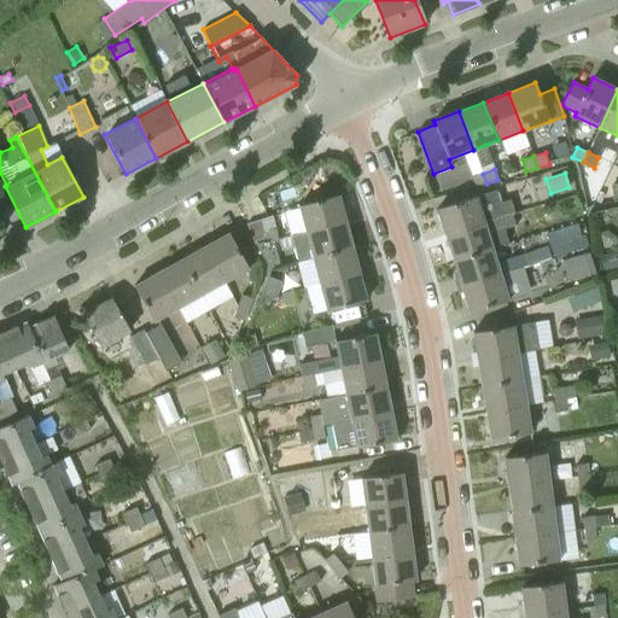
[(476,188),(487,184),(483,174),(472,178),(476,188)]
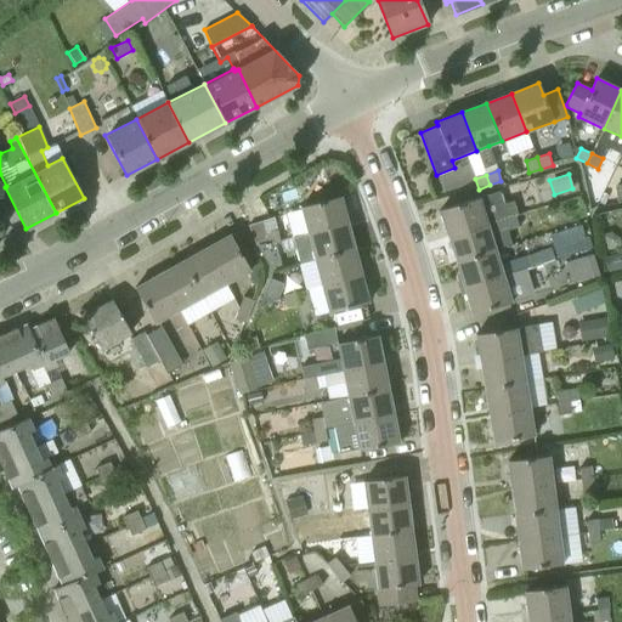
[(515,216),(518,215),(518,214),(513,201),(503,204),(499,192),(440,210),(448,238),(487,226),(515,216)]
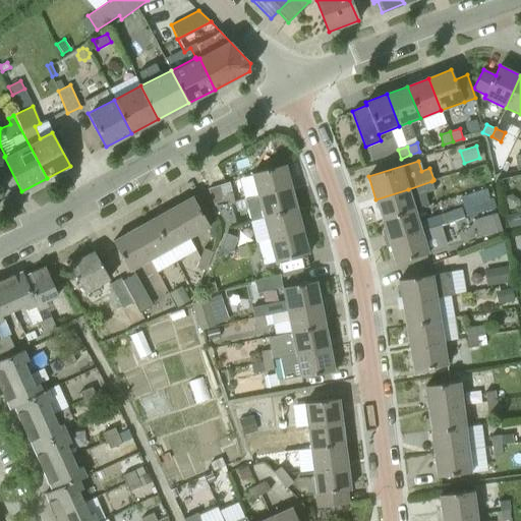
[(257,196),(291,187),(285,165),(251,173),(257,196)]
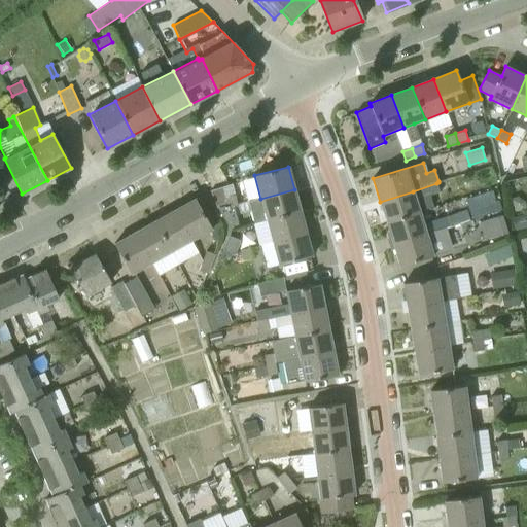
[(386,222),(419,213),(420,212),(416,200),(449,189),(446,179),(438,181),(438,182),(436,183),(413,191),(380,202),(386,222)]
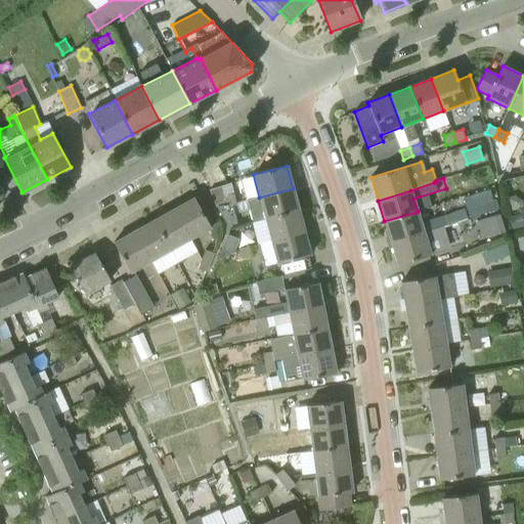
[(226,206),(232,205),(233,205),(236,204),(235,204),(231,183),(209,190),(217,207),(218,207),(225,205),(226,206)]
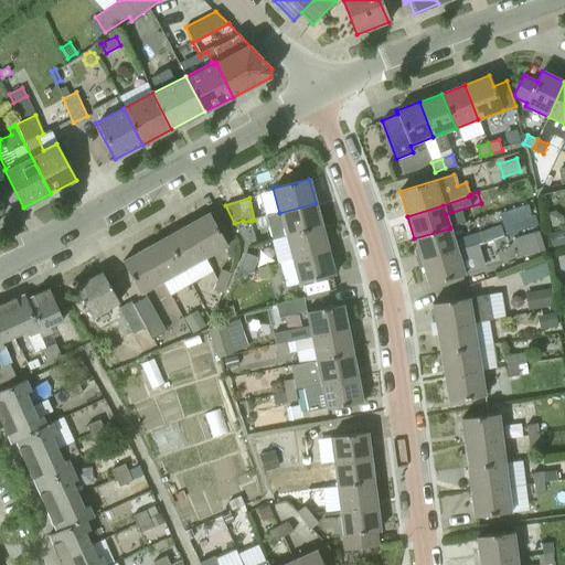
[(286,236),(322,226),(316,203),(279,213),(286,236)]
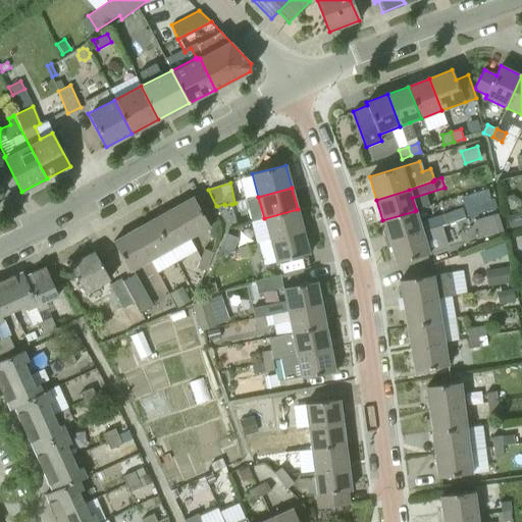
[(521,207),(521,206),(521,200),(512,194),(504,196),(508,211),(521,207)]
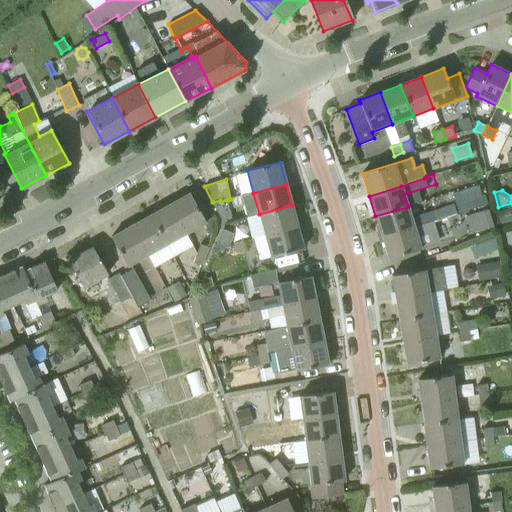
[(185,234),(206,222),(189,193),(168,205),(185,234)]
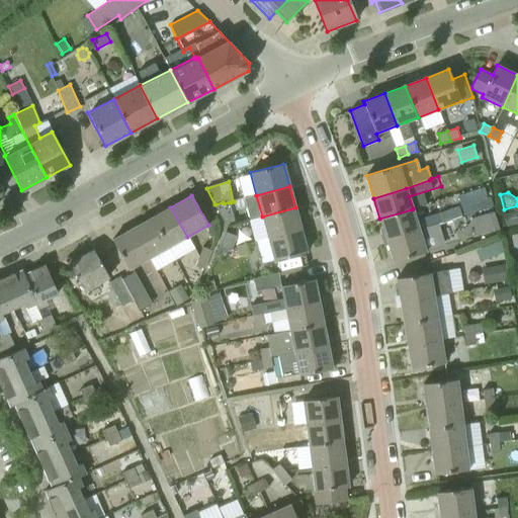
[(236,223),(231,202),(230,202),(224,203),(223,202),(216,204),(227,226),(236,223)]
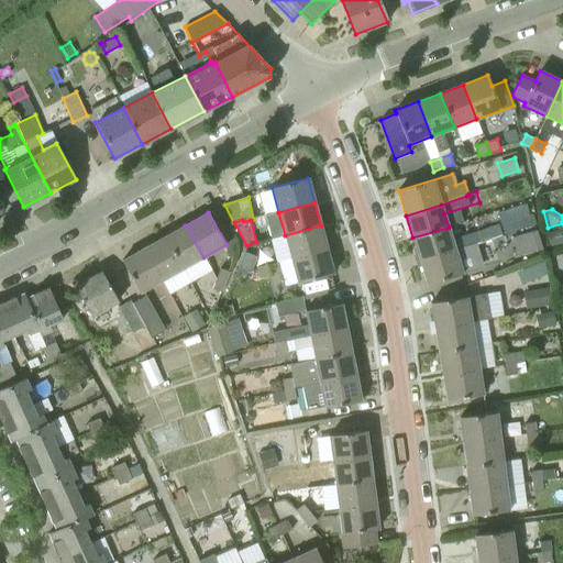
[(420,261),(454,251),(476,243),(501,235),(499,224),(453,239),(449,227),(448,228),(412,238),(420,261)]
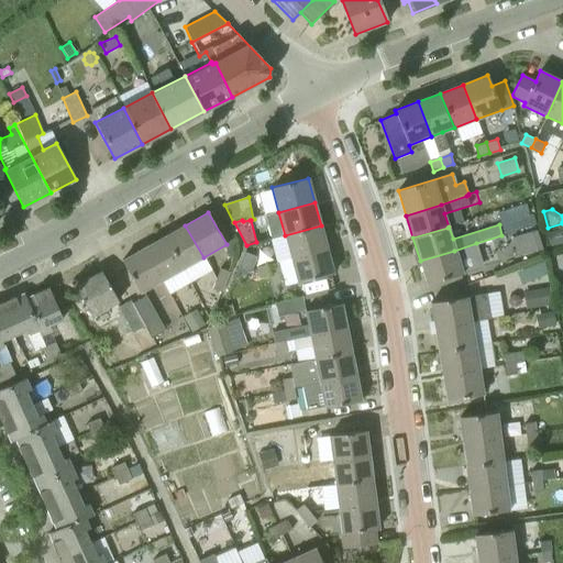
[(183,269),(203,257),(185,225),(164,236),(183,269)]
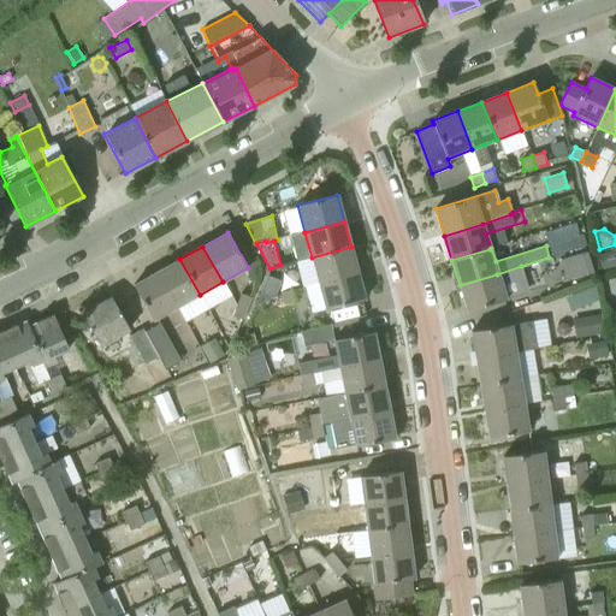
[(319,283),(357,272),(351,247),(312,258),(319,283)]
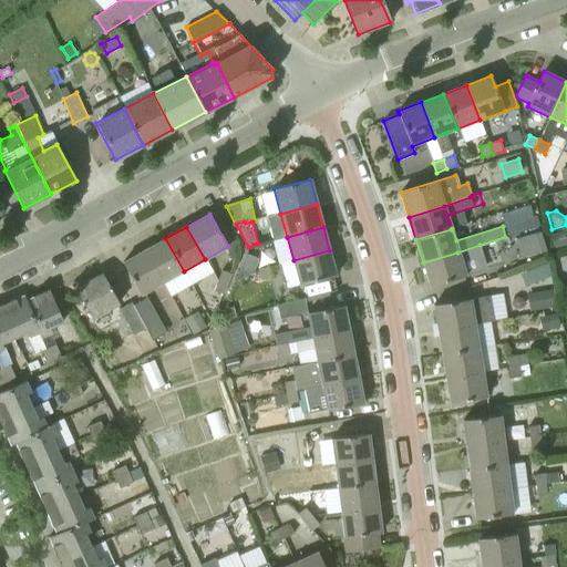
[(566,229),(552,233),(554,249),(566,246),(566,229)]
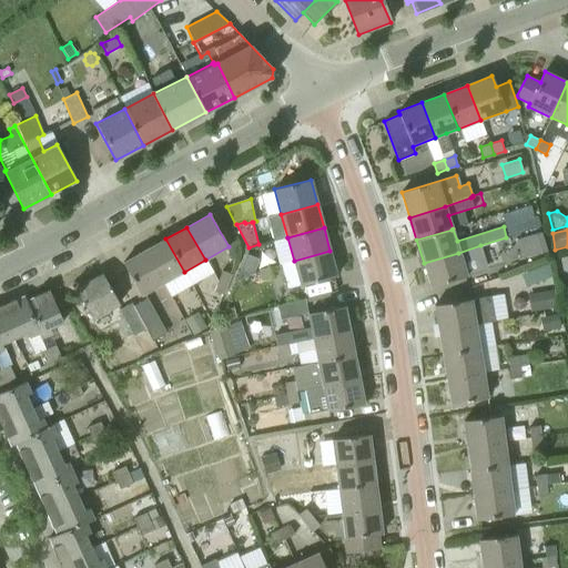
[(520,239),(518,240),(516,240),(521,257),(521,259),(524,257),(548,251),(543,232),(520,239)]
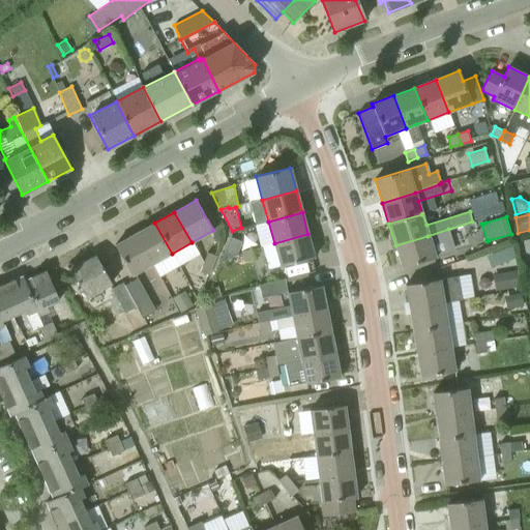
[(152,264),(172,254),(154,223),(136,234),(152,264)]
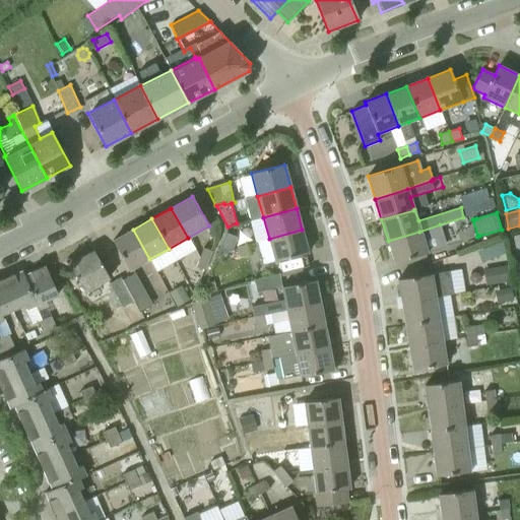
[(394,263),(446,247),(440,224),(419,232),(388,241),(394,263)]
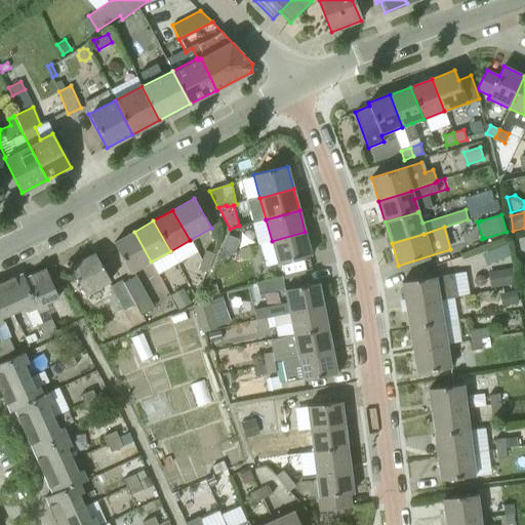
[(130,274),(151,261),(134,232),(114,243),(130,274)]
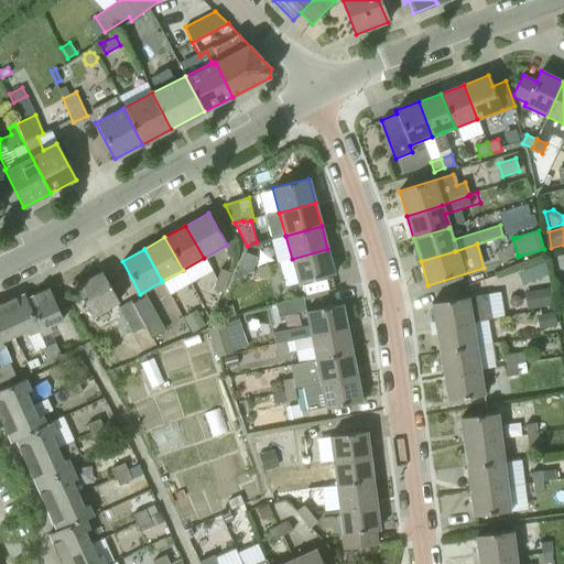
[(327,249),(292,259),(299,283),(334,274),(327,249)]
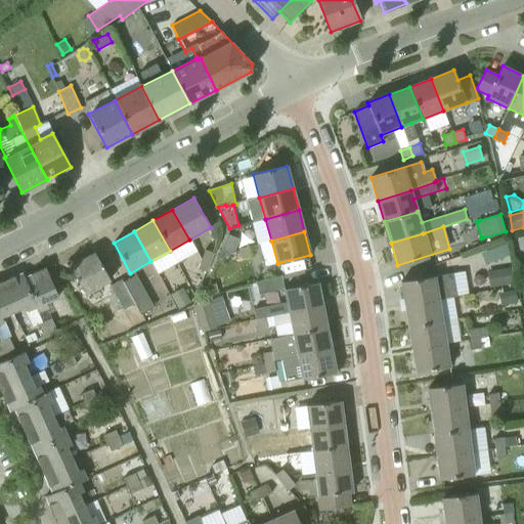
[(238,238),(227,234),(219,256),(233,253),(238,238)]
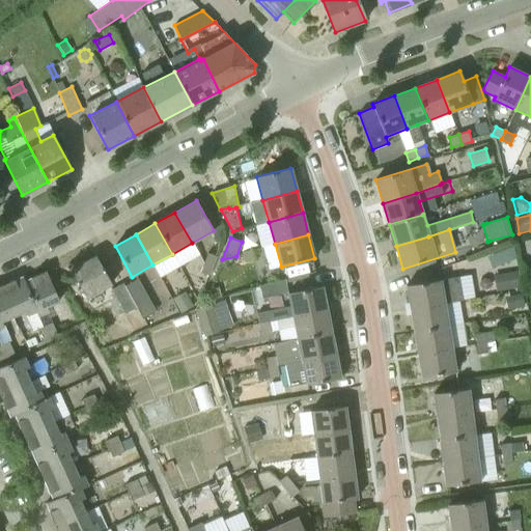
[(242,253),(241,253),(242,257),(234,259),(238,273),(255,268),(251,250),(242,253)]
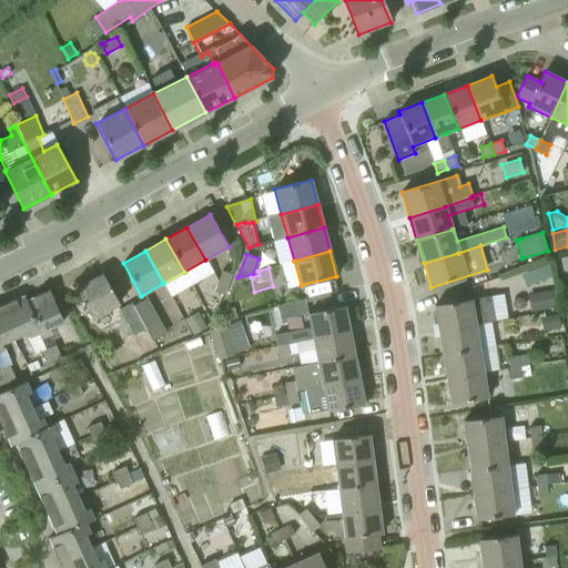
[(217,281),(227,285),(232,275),(222,270),(217,281)]
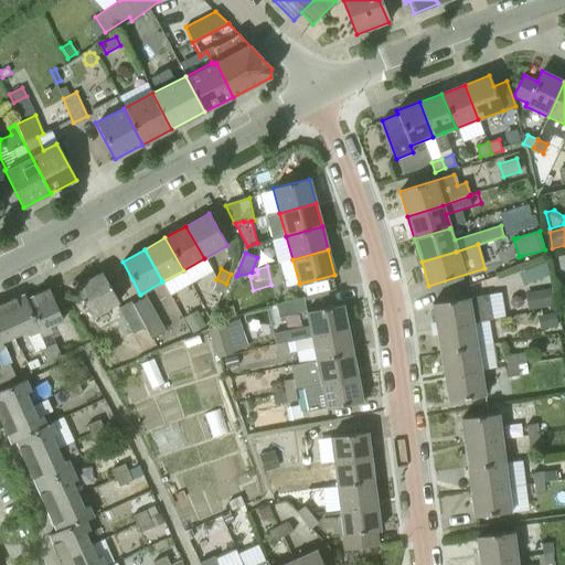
[(92,318),(119,304),(103,273),(75,288),(92,318)]
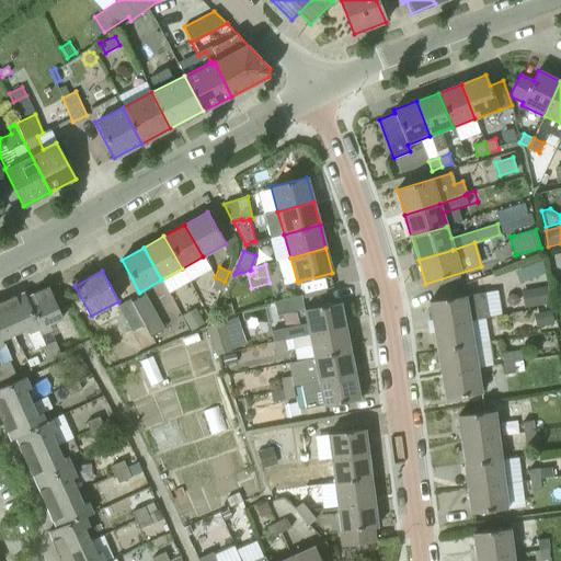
[(221,293),(225,282),(215,277),(212,288),(221,293)]
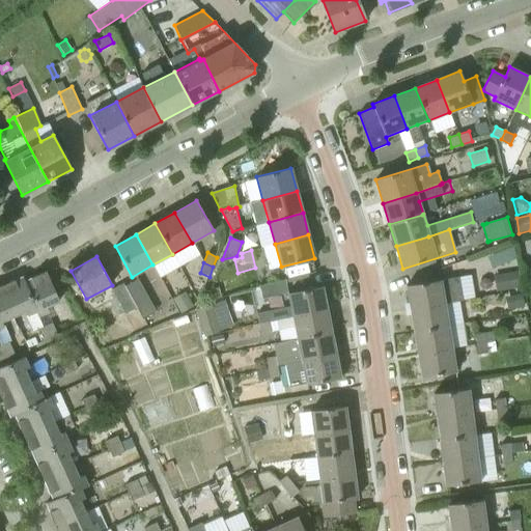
[(48,307),(59,302),(46,271),(24,281),(37,310),(36,311),(38,317),(48,313),(49,312),(48,307)]
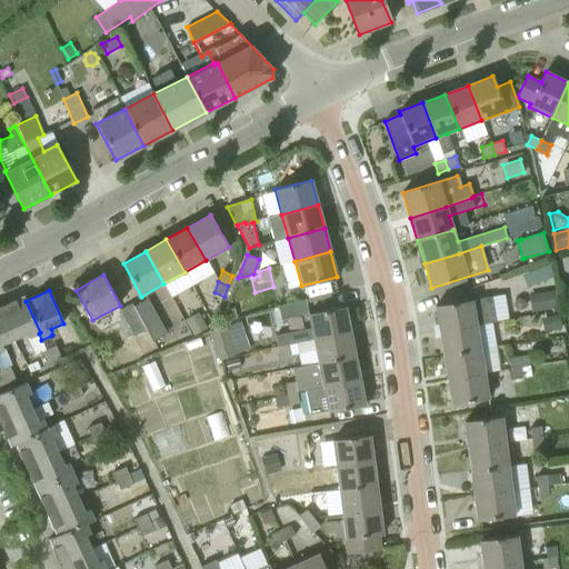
[(531,312),(532,312),(551,309),(549,291),(528,295),(531,312)]
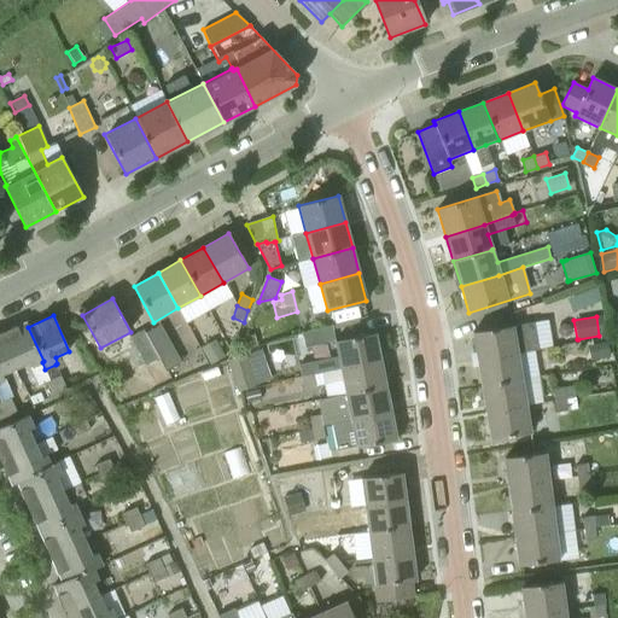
[(44,361),(28,327),(25,321),(0,332),(0,334),(16,368),(29,362),(31,367),(42,362),(44,361)]
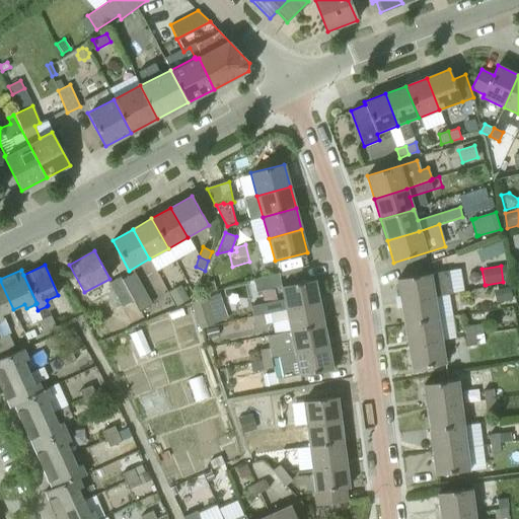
[(396,279),(400,302),(435,296),(451,294),(447,271),(396,279)]
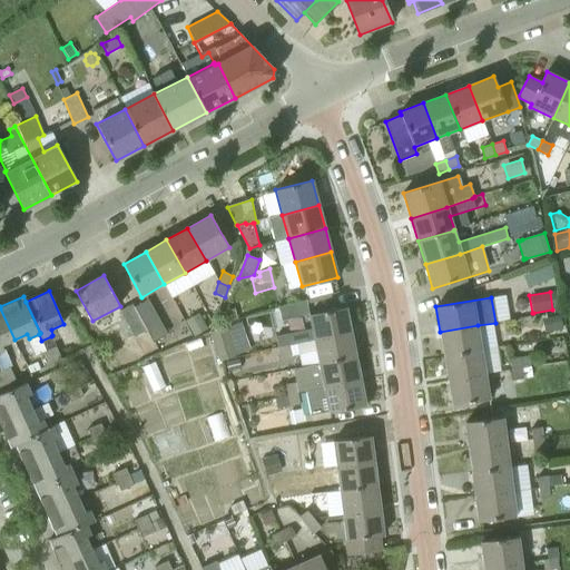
[(146,331),(151,341),(166,333),(148,298),(134,306),(146,331)]
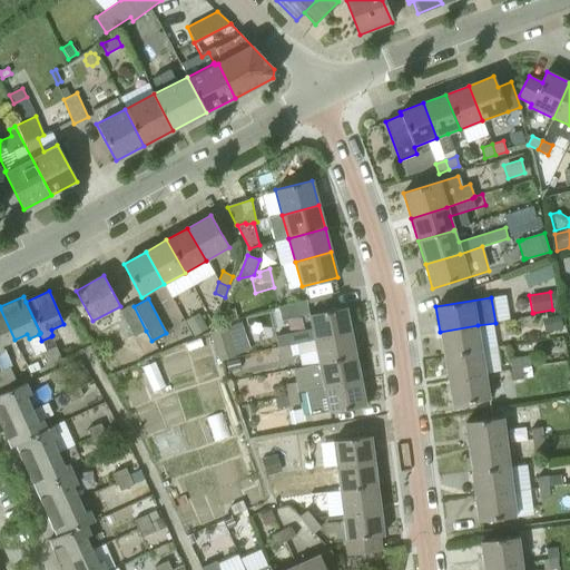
[(151,343),(151,341),(146,331),(134,306),(133,304),(120,311),(121,317),(118,320),(140,361),(157,353),(151,343)]
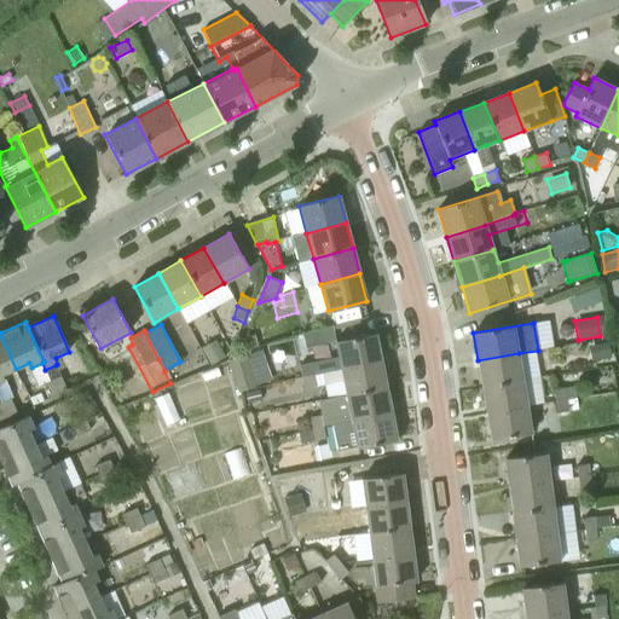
[(341,369),(381,362),(375,334),(335,342),(337,357),(299,365),(301,377),(313,375),(322,374),(341,369)]
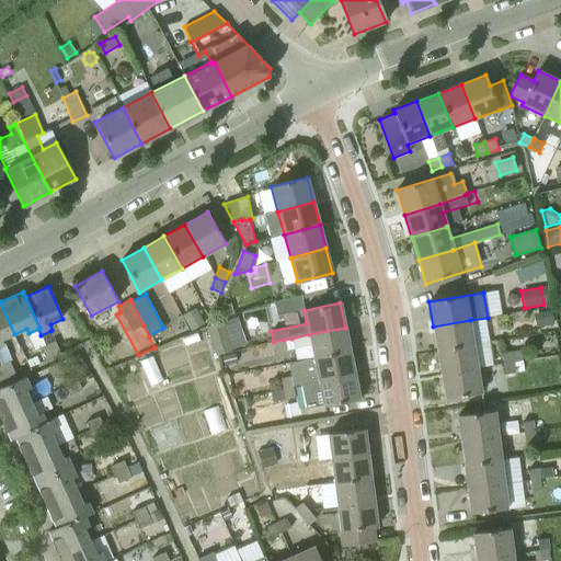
[(0,346),(4,345),(2,341),(14,334),(0,304),(0,346)]
